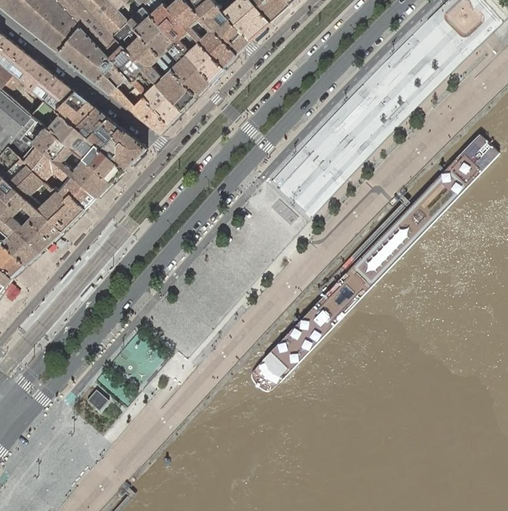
[(78,28),(101,53),(113,41),(111,37),(75,0),(0,0),(0,10),(9,17),(33,36),(56,55),(78,28)]
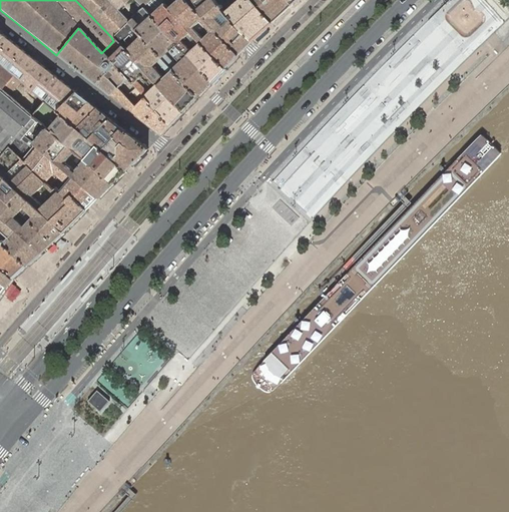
[(155,85),(180,113),(195,98),(170,71),(159,59),(138,37),(133,31),(125,23),(114,11),(103,0),(75,0),(111,37),(113,41),(119,47),(123,52),(154,85),(155,85)]
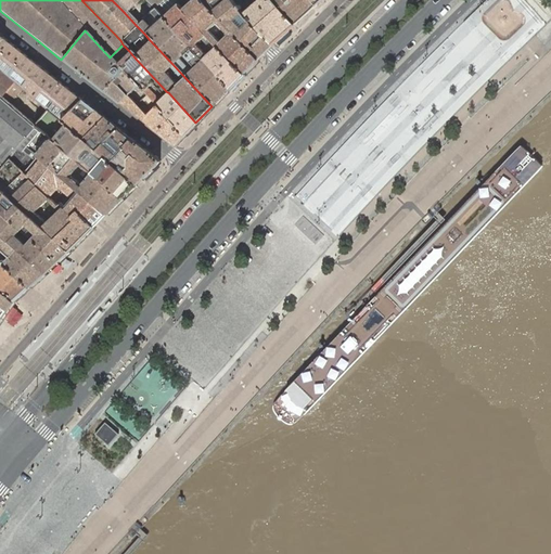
[(143,0),(112,0),(124,12),(136,25),(144,34),(150,40),(173,64),(184,77),(212,106),(228,89),(163,20),(161,17),(154,11),(143,0)]
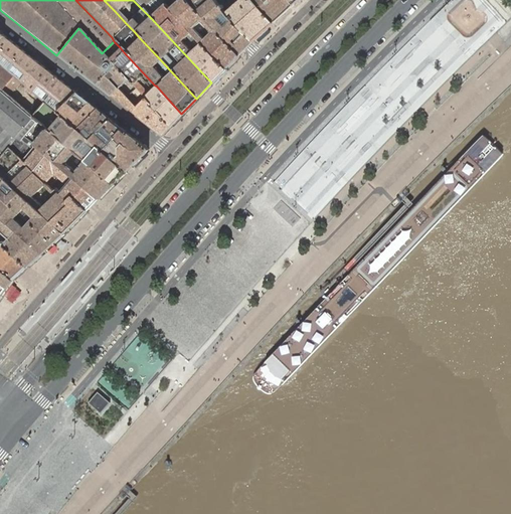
[(133,0),(143,10),(153,0),(133,0)]
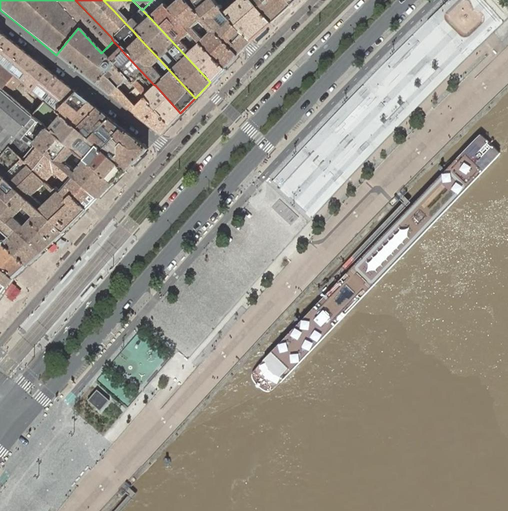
[(158,0),(162,4),(163,5),(168,10),(190,34),(199,44),(222,69),(235,55),(186,2),(183,0),(158,0)]
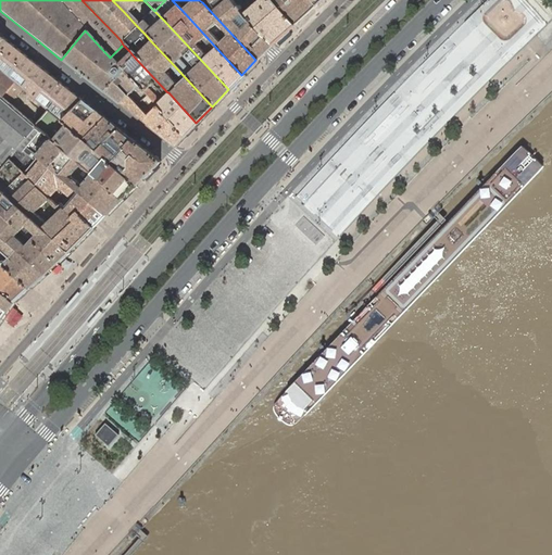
[(242,38),(211,0),(204,0),(202,2),(255,60),(261,55),(258,53),(242,38)]
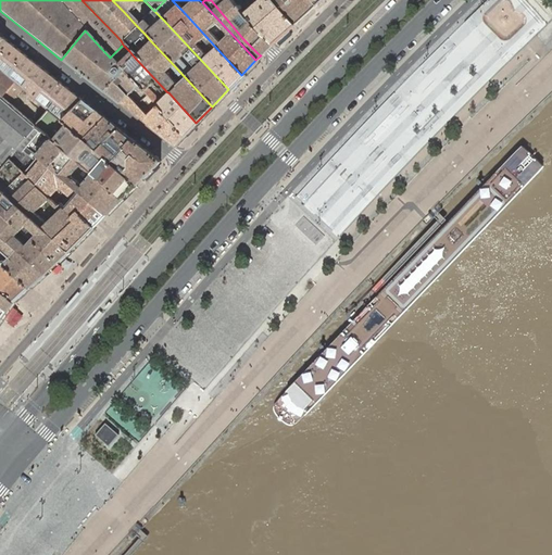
[(227,0),(211,0),(242,38),(258,53),(261,55),(265,50),(270,46),(258,35),(248,25),(227,0)]
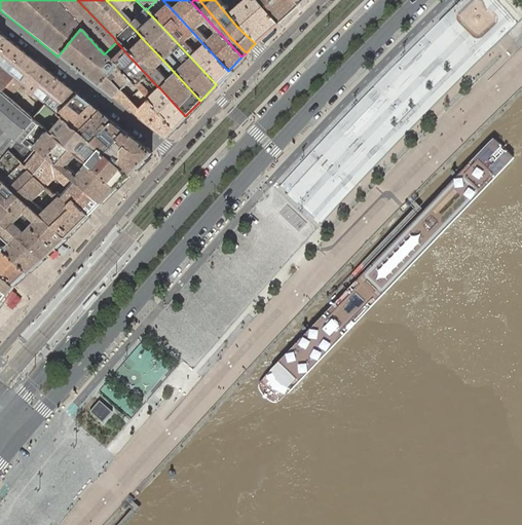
[(216,0),(215,0),(234,24),(244,33),(255,43),(256,42),(245,32),(234,23),(227,13),(216,0)]
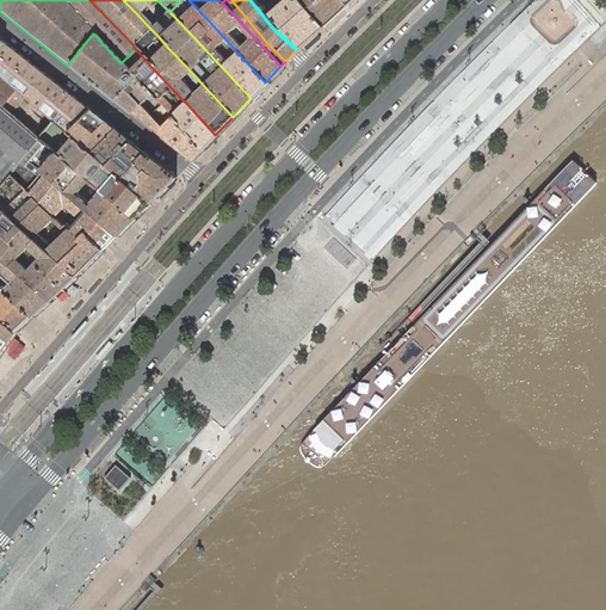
[(251,0),(264,16),(272,26),(284,37),(297,49),(320,29),(296,0),(280,0),(273,7),(266,0),(251,0)]
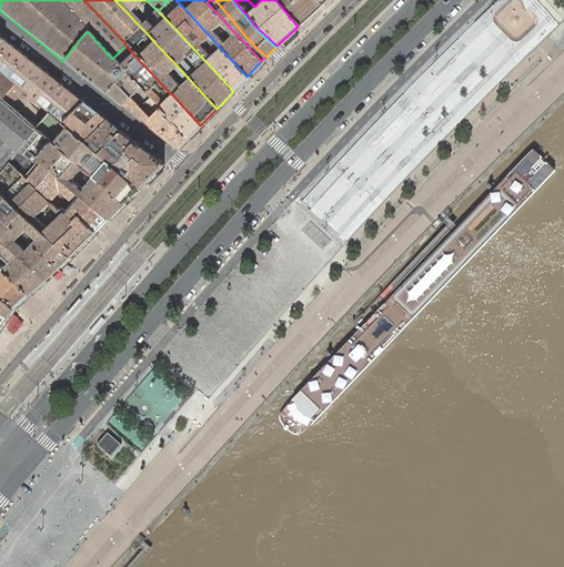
[(275,0),(298,27),(321,6),(315,0),(275,0)]
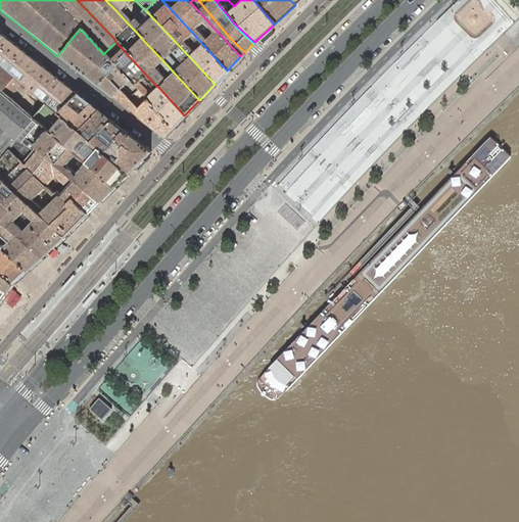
[(215,84),(227,70),(203,45),(194,53),(184,43),(194,35),(172,10),(167,5),(153,18),(215,84)]
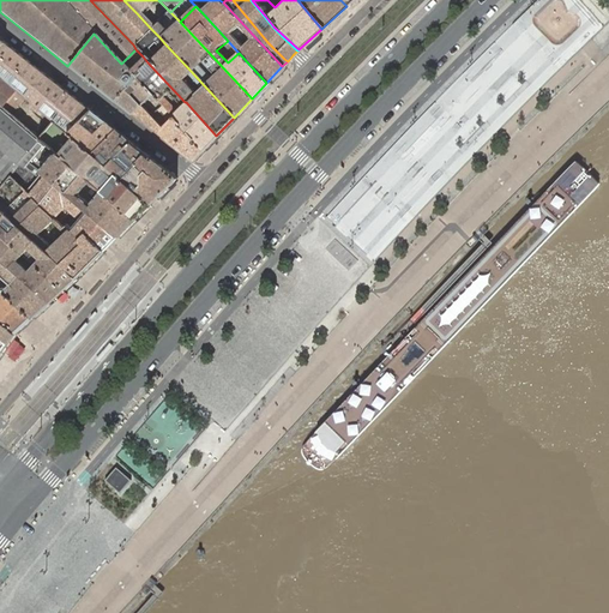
[(519,30),(504,30),(445,90),(475,119),(501,118),(502,116),(504,118),(530,92),(519,92),(519,77),(541,76),(554,62),(544,62),(544,53),(519,30)]
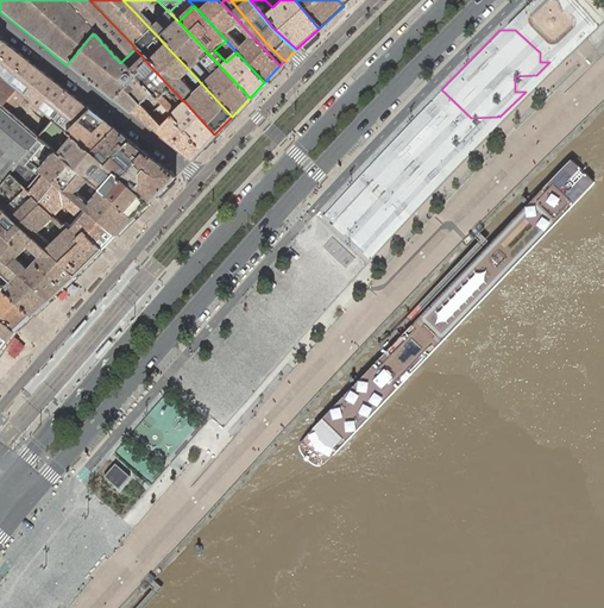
[(129,113),(148,94),(126,70),(120,63),(93,33),(67,66),(129,113)]
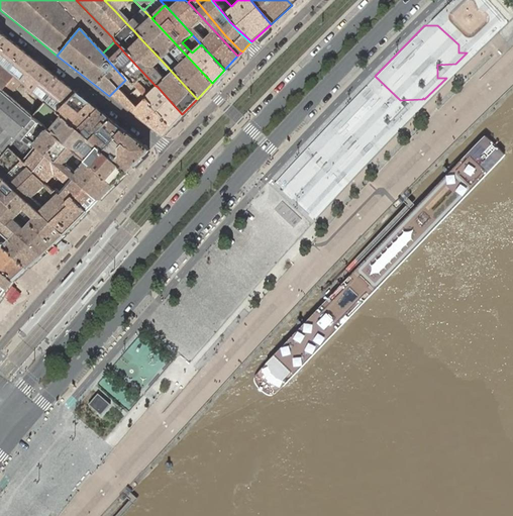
[(76,130),(95,110),(74,94),(36,64),(0,35),(0,66),(12,77),(42,102),(76,130)]
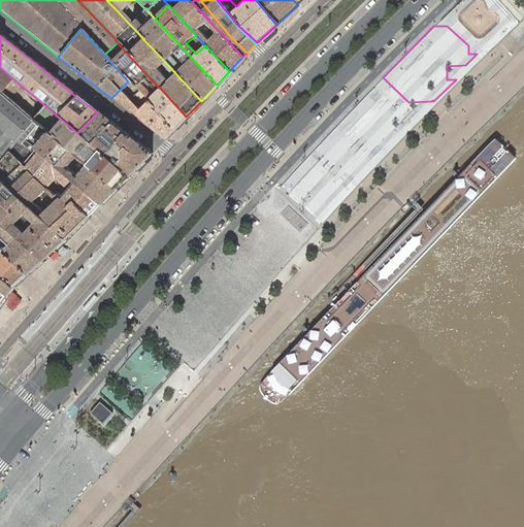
[(127,54),(123,48),(117,42),(104,55),(109,61),(128,81),(133,87),(145,100),(152,106),(173,130),(186,117),(160,88),(159,88),(127,54)]
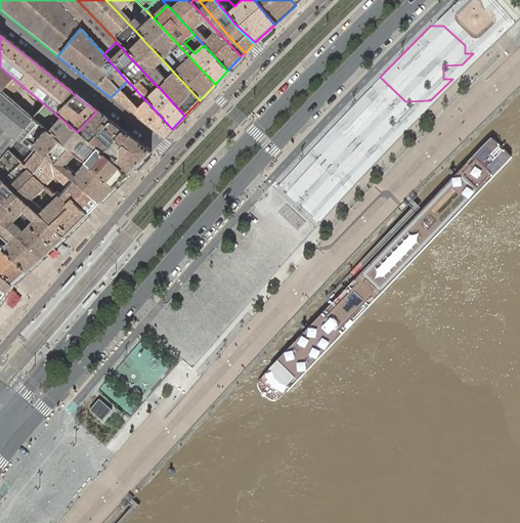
[(0,93),(12,78),(0,67),(0,93)]
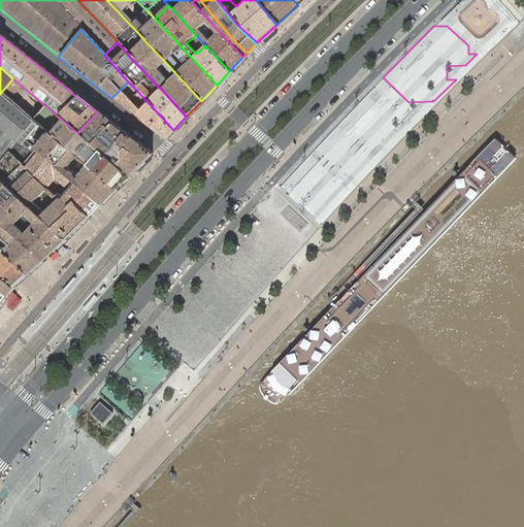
[(397,132),(414,117),(379,83),(368,92),(395,118),(389,124),(397,132)]
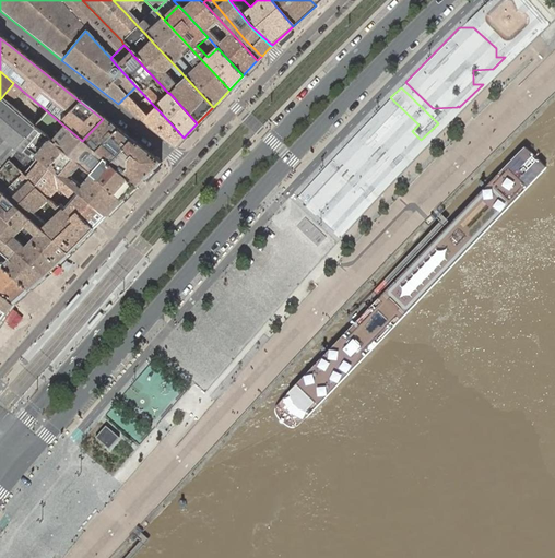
[(161,113),(154,106),(145,117),(126,96),(118,104),(145,126),(173,147),(174,147),(184,138),(161,113)]
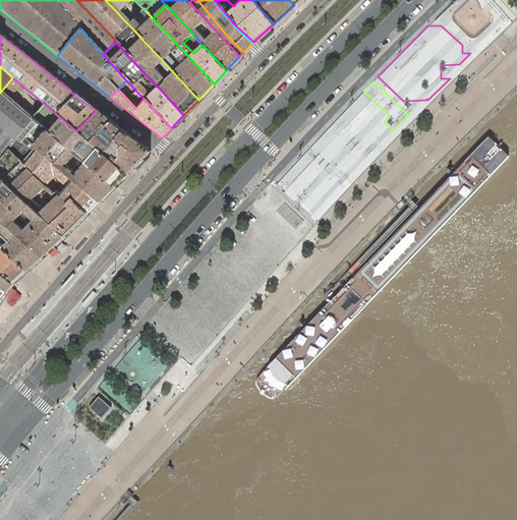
[(35,122),(31,118),(0,92),(0,156),(6,149),(52,194),(54,191),(56,193),(58,195),(65,203),(70,197),(85,214),(98,201),(32,146),(21,137),(35,122)]
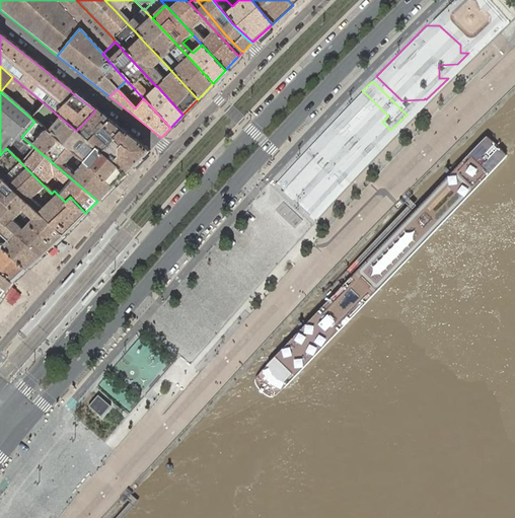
[(43,102),(30,118),(34,122),(43,129),(44,130),(47,132),(112,187),(125,173),(76,131),(43,102)]
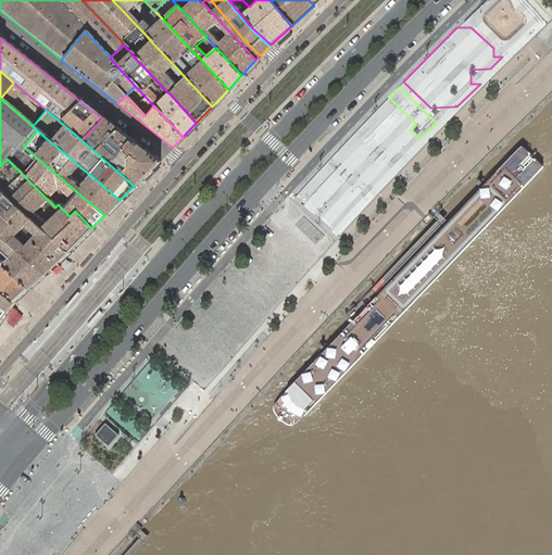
[(157,161),(102,118),(82,140),(134,186),(157,163),(157,162),(157,161)]
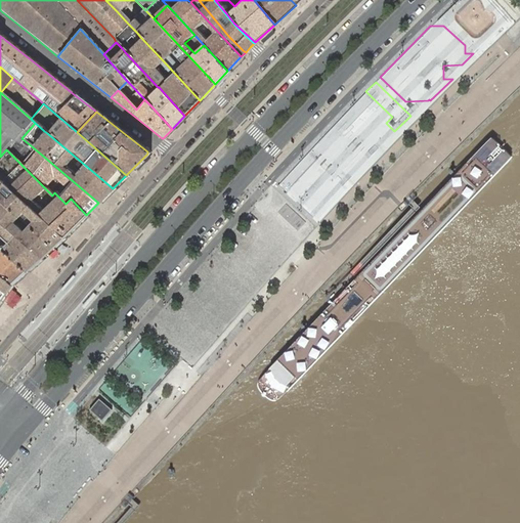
[(320,223),(386,141),(381,137),(386,129),(376,122),(378,119),(369,112),(362,119),(354,113),(349,119),(342,114),(288,182),(285,179),(276,188),(320,223)]
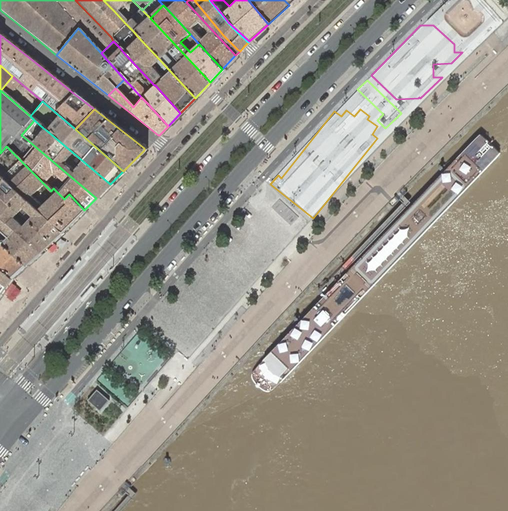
[(42,127),(34,120),(21,135),(31,143),(43,128),(42,127)]
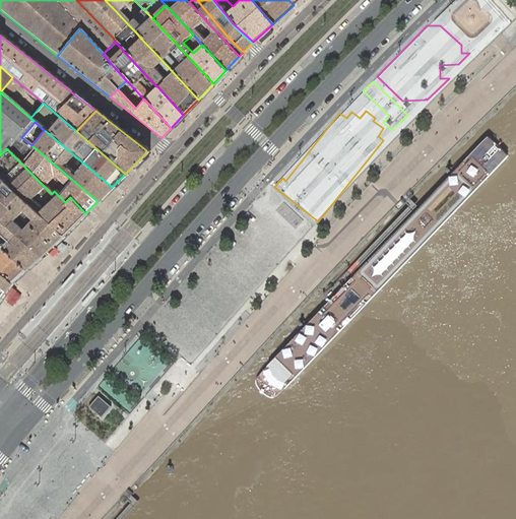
[(44,130),(31,145),(98,201),(112,187),(47,132),(44,130)]
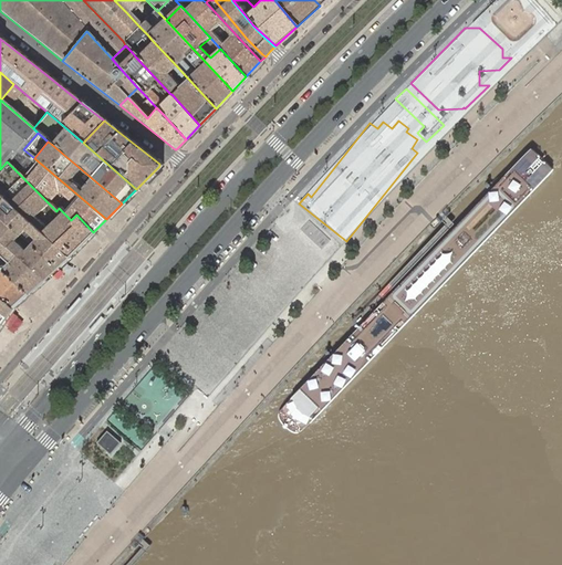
[(68,257),(93,232),(76,215),(71,220),(63,212),(61,210),(59,208),(56,211),(7,161),(0,169),(0,196),(2,198),(68,257)]
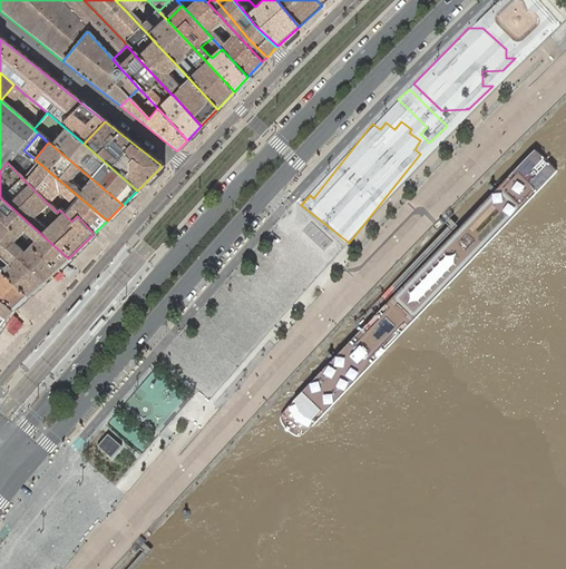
[(0,218),(56,271),(68,258),(2,199),(0,197),(0,218)]
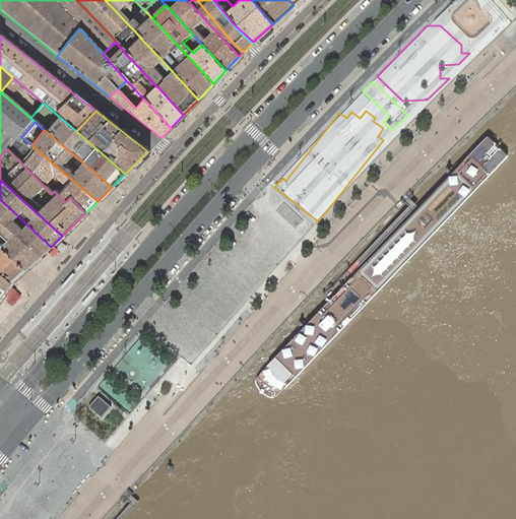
[(0,221),(39,257),(51,247),(0,199),(0,221)]
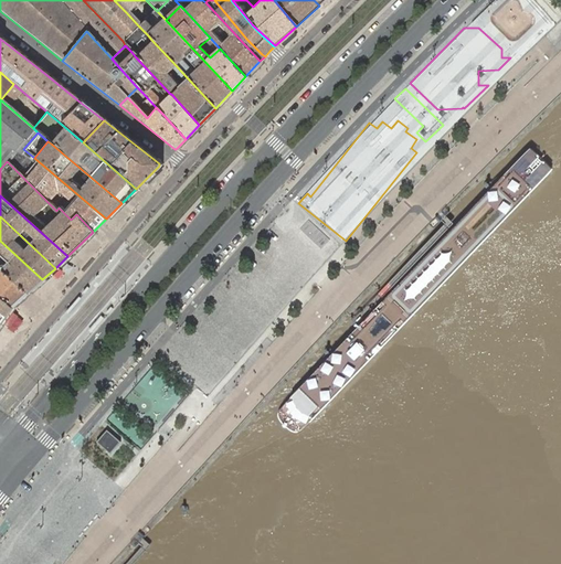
[(0,268),(28,294),(42,279),(0,241),(0,268)]
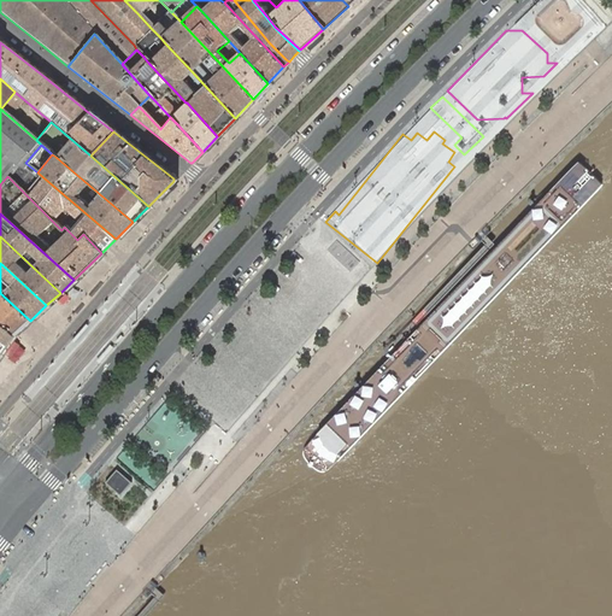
[(0,324),(13,336),(30,321),(0,293),(0,324)]
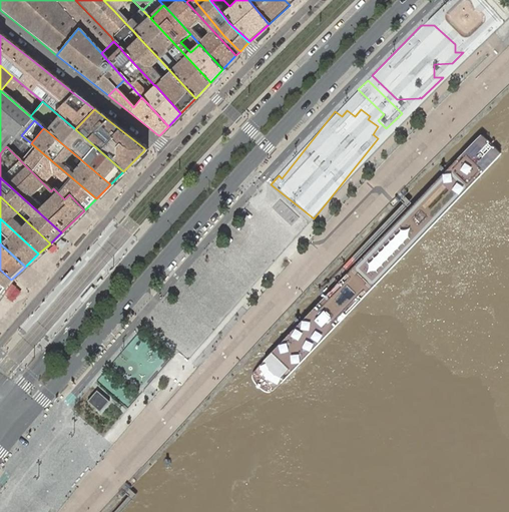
[(0,294),(11,280),(0,270),(0,294)]
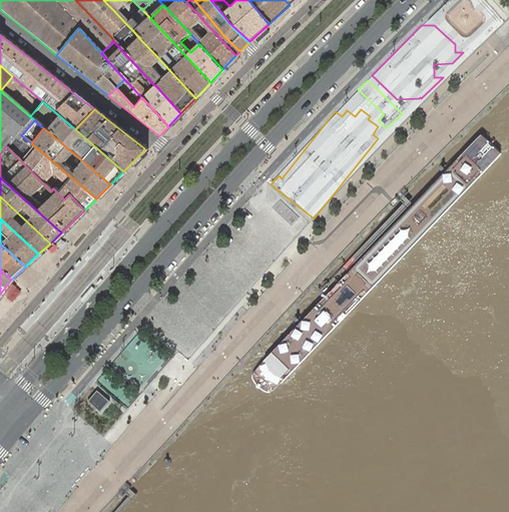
[(97,414),(108,402),(95,391),(84,404),(97,414)]
